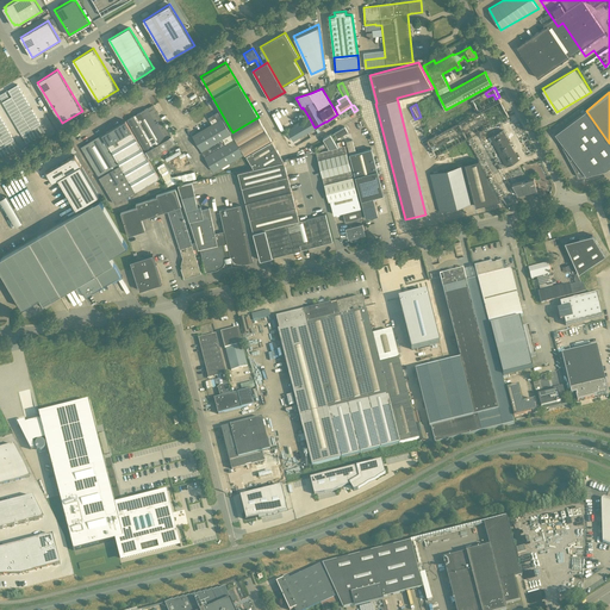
[(148,107),(128,119),(129,122),(150,157),(175,143),(154,107),(153,105),(148,107)]
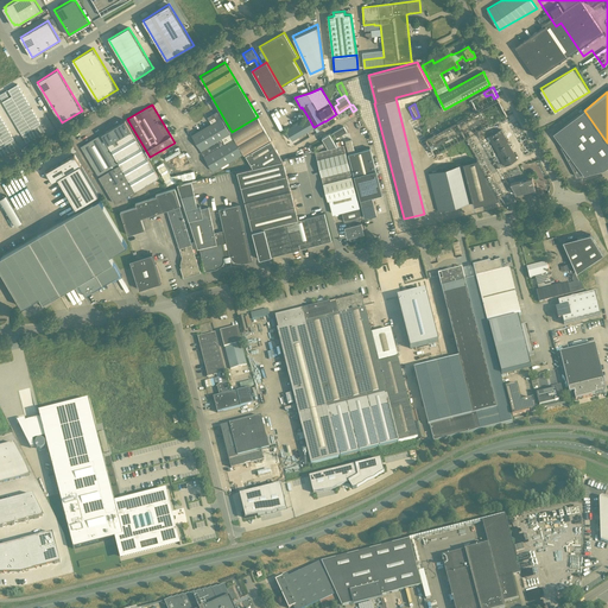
[(607,162),(607,143),(584,111),(553,133),(557,138),(556,138),(577,177),(596,171),(607,163),(607,162)]
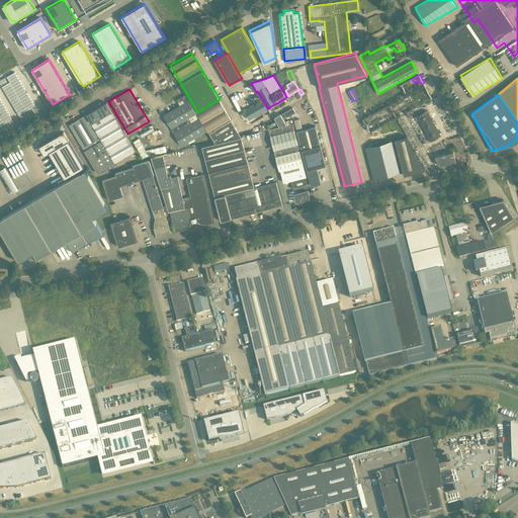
[(189,144),(195,141),(193,139),(206,131),(185,95),(160,109),(181,146),(188,142),(189,144)]
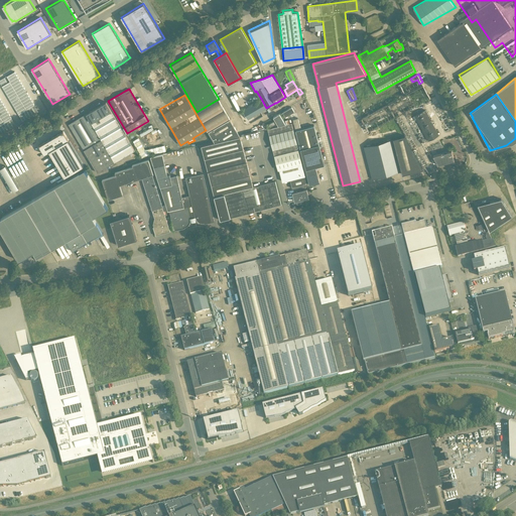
[(267,108),(266,108),(261,99),(242,110),(248,119),(253,117),(260,112),(267,108)]
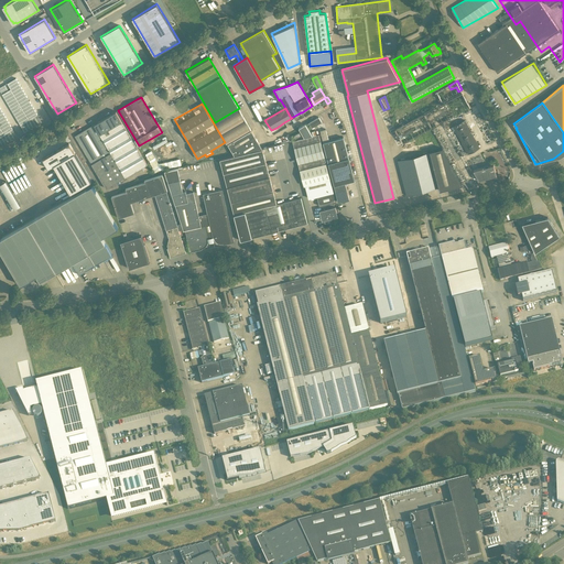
[(239,109),(215,123),(226,142),(227,144),(228,144),(235,156),(220,160),(230,202),(231,206),(234,215),(240,240),(271,232),(307,224),(301,198),(277,204),(273,192),(263,149),(262,148),(239,109)]
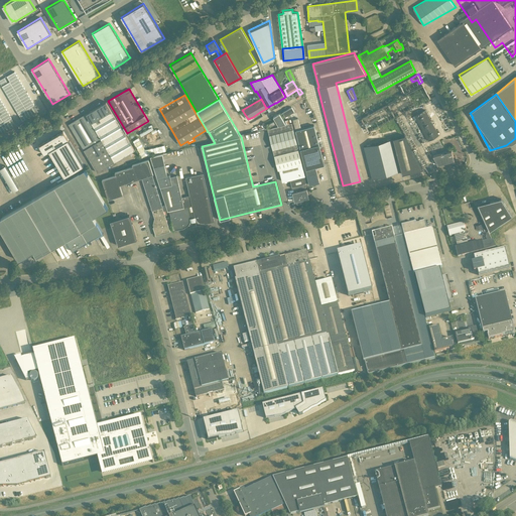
[(106,102),(90,112),(69,124),(97,172),(135,150),(106,102)]
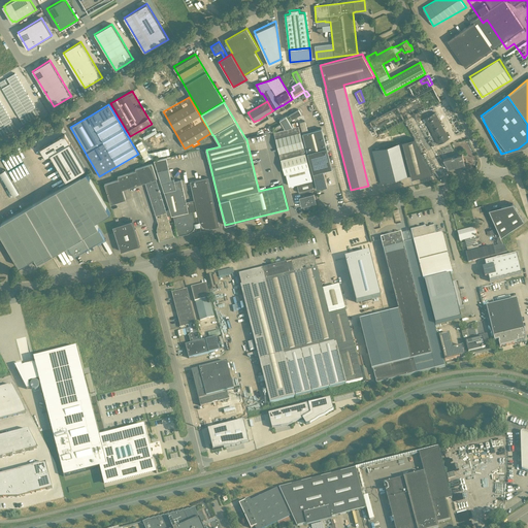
[(301,114),(298,109),(289,116),(292,120),(301,114)]
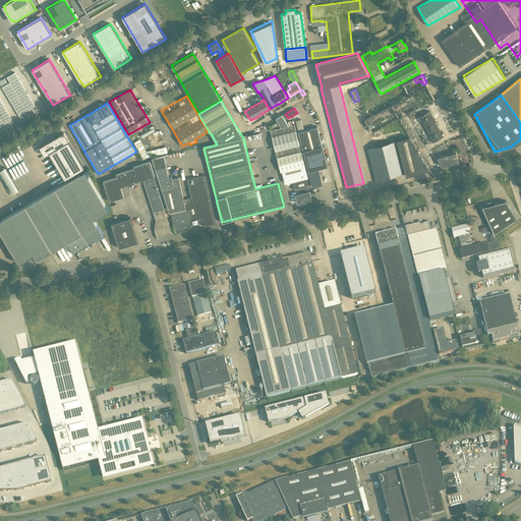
[(430,110),(429,111),(428,112),(418,117),(432,141),(443,136),(431,114),(432,113),(430,110)]
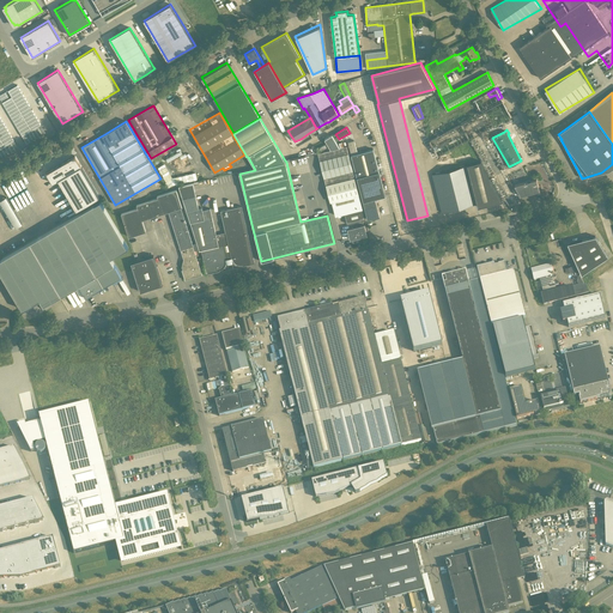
[(332,135),(325,139),(331,150),(339,147),(332,135)]
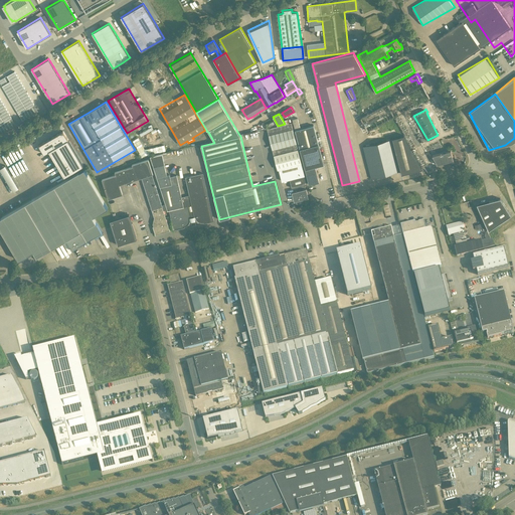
[(292,119),(309,184),(319,182),(315,166),(324,164),(314,125),(300,129),(297,118),(292,119)]
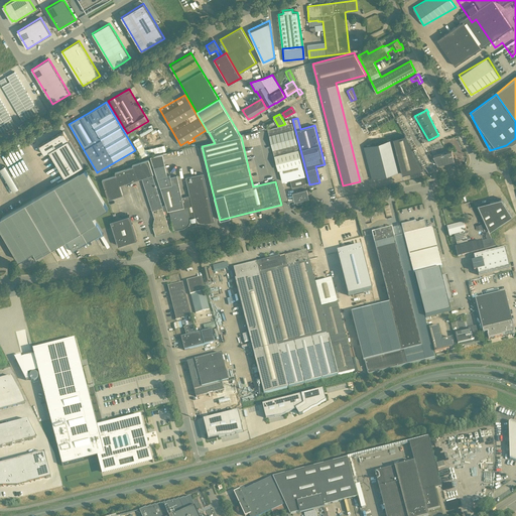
[(291,123),(286,124),(278,126),(268,129),(278,169),(279,169),(282,181),(290,179),(292,188),(307,184),(303,170),(291,123)]
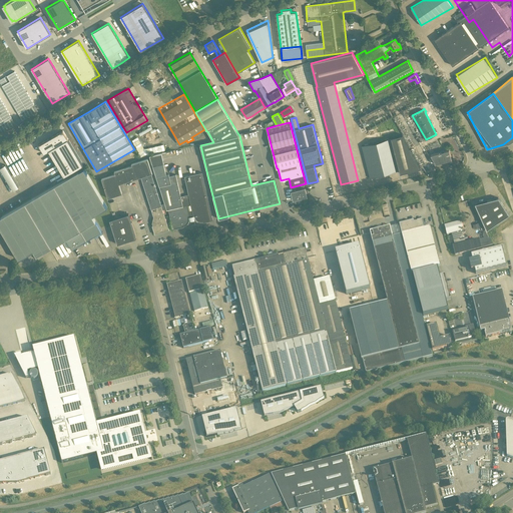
[(48,150),(51,155),(64,176),(83,164),(68,139),(63,130),(39,144),(44,153),(48,150)]
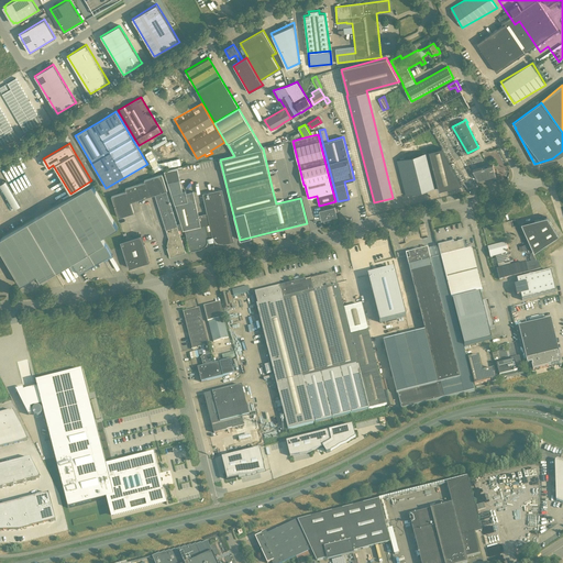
[(438,187),(439,190),(461,185),(441,147),(429,151),(429,152),(397,159),(406,195),(438,187)]
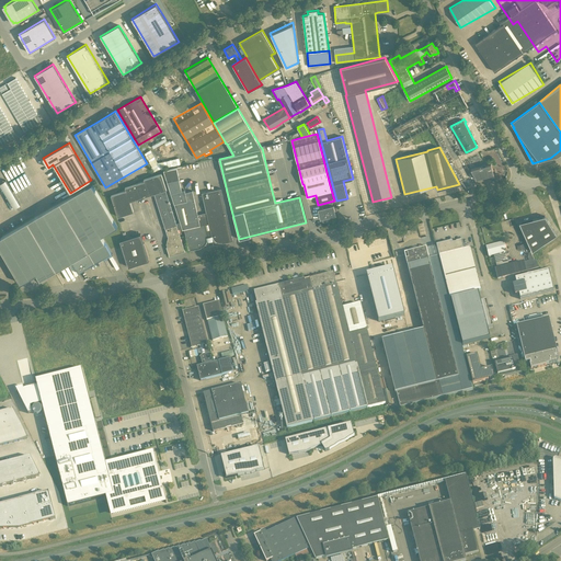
[(34,148),(30,150),(34,158),(38,155),(34,148)]
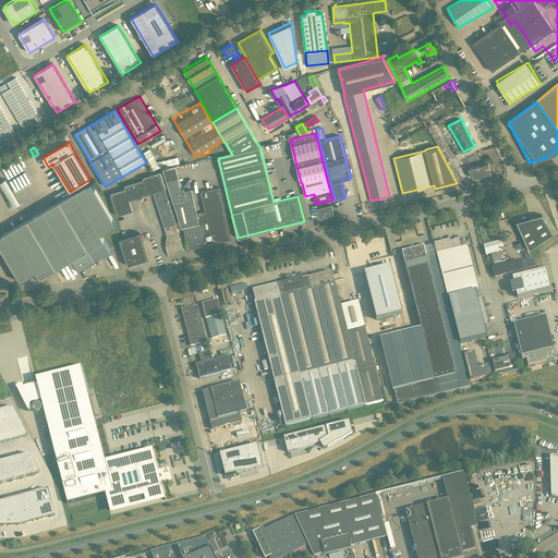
[(178,157),(156,161),(150,148),(144,152),(153,170),(155,169),(170,166),(168,167),(174,165),(179,164),(178,157)]
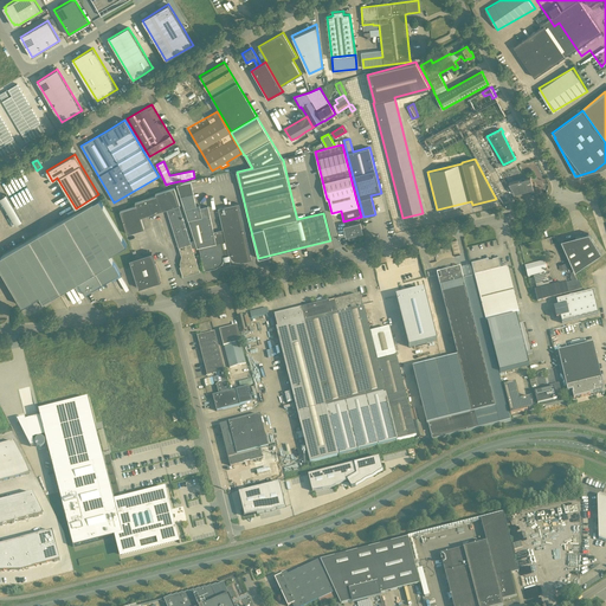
[(528,192),(528,189),(533,188),(530,176),(508,182),(514,194),(515,194),(515,193),(524,191),(524,193),(528,192)]
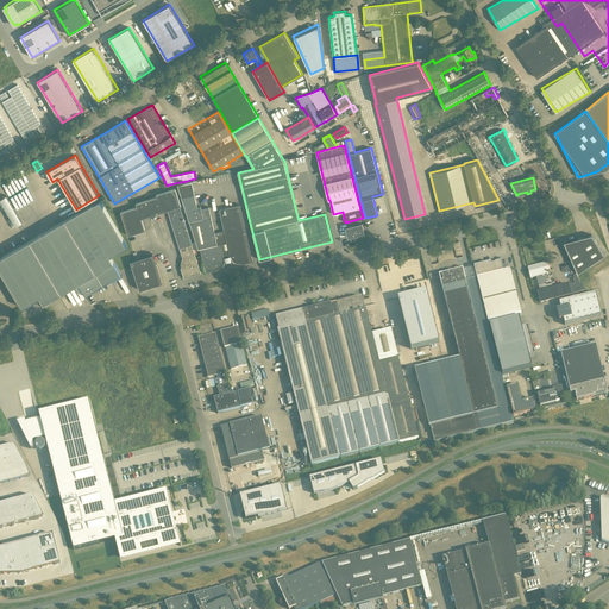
[(200,249),(205,271),(227,267),(225,258),(230,257),(232,265),(252,262),(240,205),(219,209),(224,231),(214,232),(208,207),(201,208),(201,206),(198,206),(192,181),(177,184),(195,242),(192,243),(180,206),(181,205),(175,188),(156,194),(157,196),(136,202),(137,206),(120,212),(127,234),(145,230),(142,218),(168,209),(169,213),(180,250),(182,257),(181,264),(182,268),(181,268),(183,278),(201,272),(193,249),(198,248),(198,249),(200,249)]
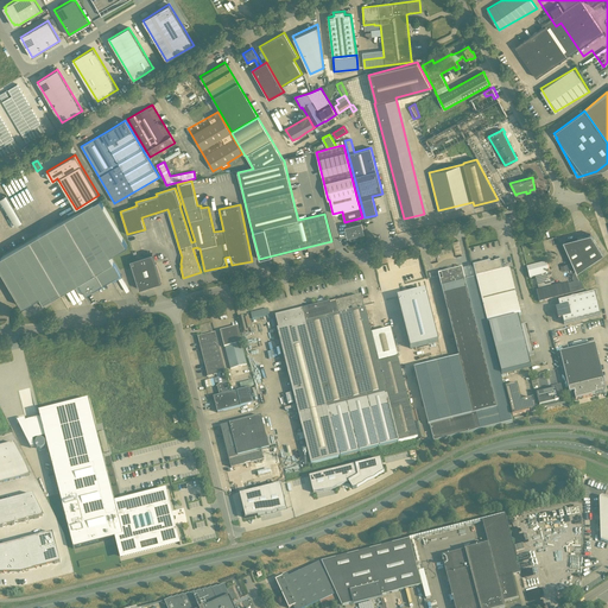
[(21,222),(6,195),(2,197),(0,198),(0,200),(16,226),(18,223),(21,222)]
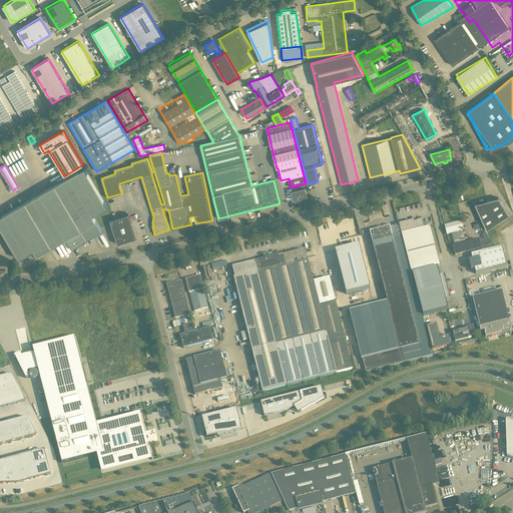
[(0,217),(0,226),(18,258),(19,259),(33,250),(36,255),(40,253),(50,247),(66,238),(72,248),(94,235),(101,230),(100,228),(92,215),(107,206),(92,181),(84,167),(63,179),(53,186),(0,217)]
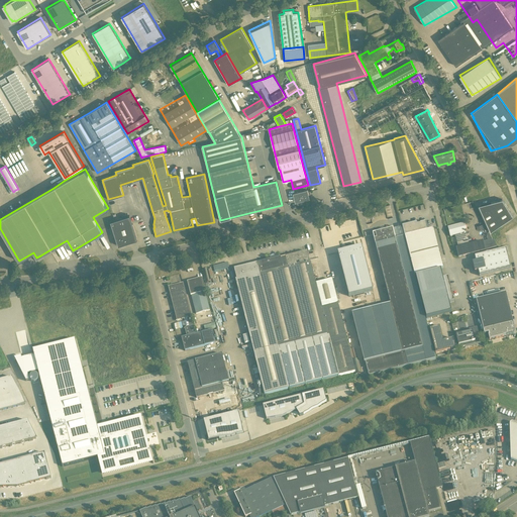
[(307,190),(294,193),(296,201),(302,200),(304,199),(309,198),(307,190)]
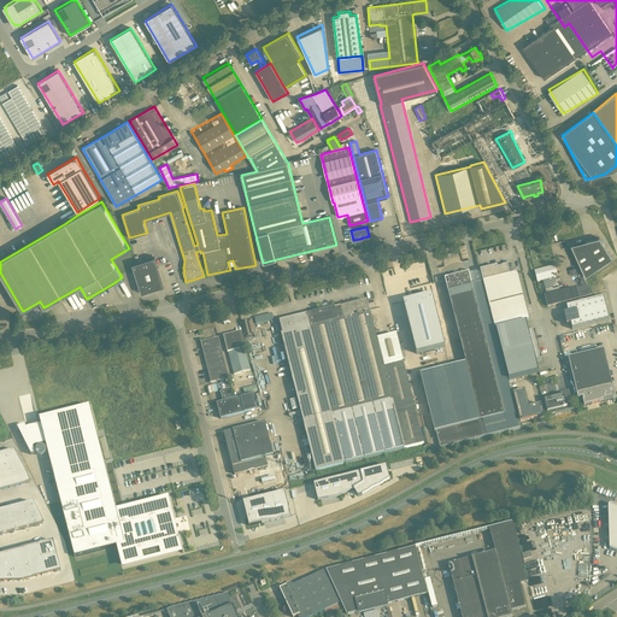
[(573,245),(571,245),(585,276),(612,258),(599,238),(586,241),(586,242),(573,245)]
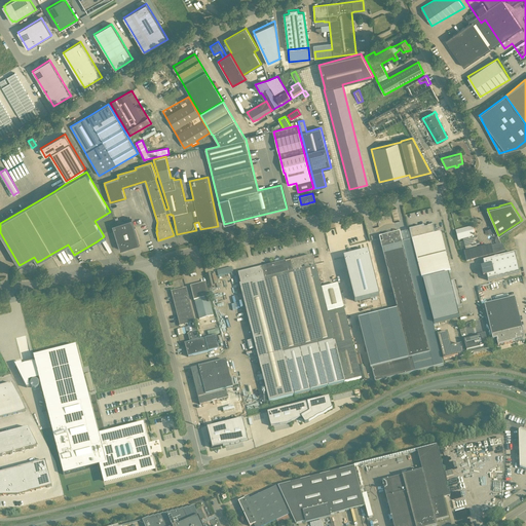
[(391,214),(376,217),(378,224),(381,224),(380,221),(387,219),(387,221),(392,220),(391,214)]
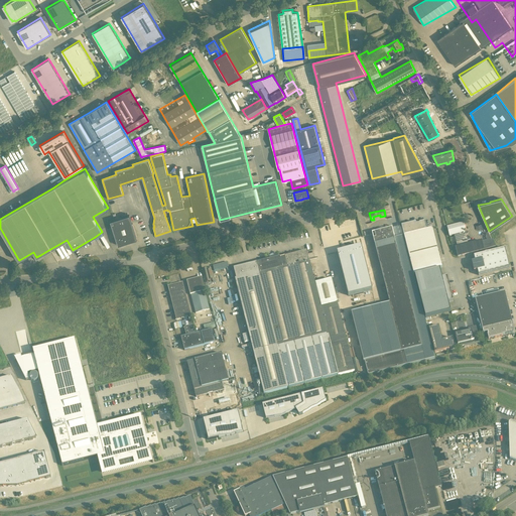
[(114,220),(110,221),(112,227),(118,246),(137,239),(132,224),(129,215),(114,220)]
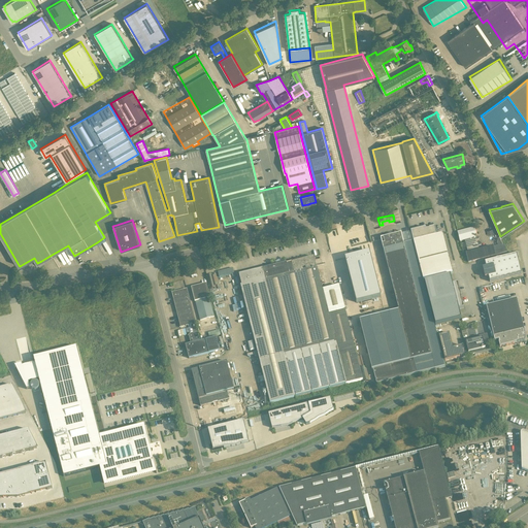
[(410,231),(414,241),(423,282),(453,274),(442,234),(437,235),(435,227),(426,229),(426,228),(410,231)]
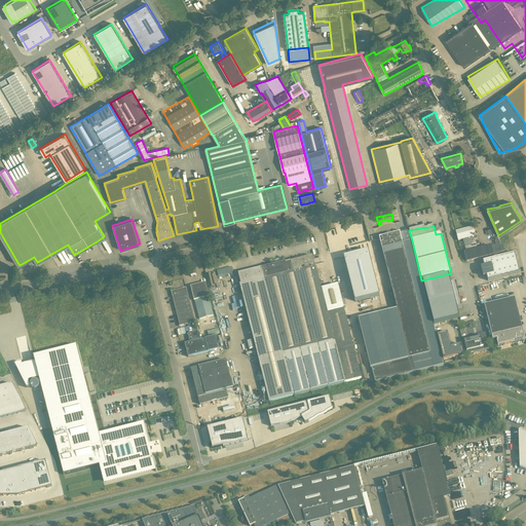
[(478,242),(477,241),(476,241),(475,237),(475,236),(473,228),(455,232),(457,241),(463,239),(466,253),(464,254),(463,254),(465,262),(493,255),(491,247),(478,250),(477,246),(479,245),(478,242)]
